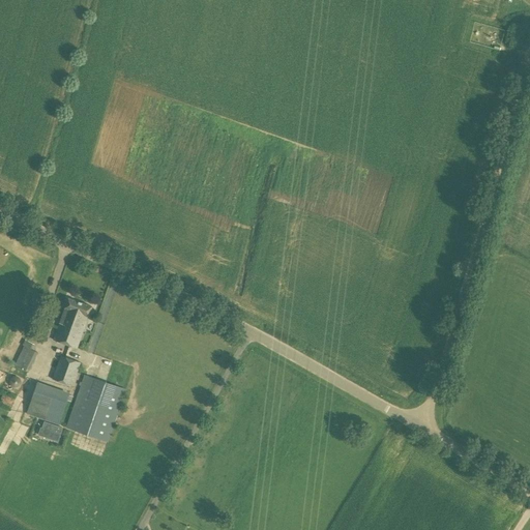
[(65,344),(80,302),(68,298),(54,340),(65,344)]
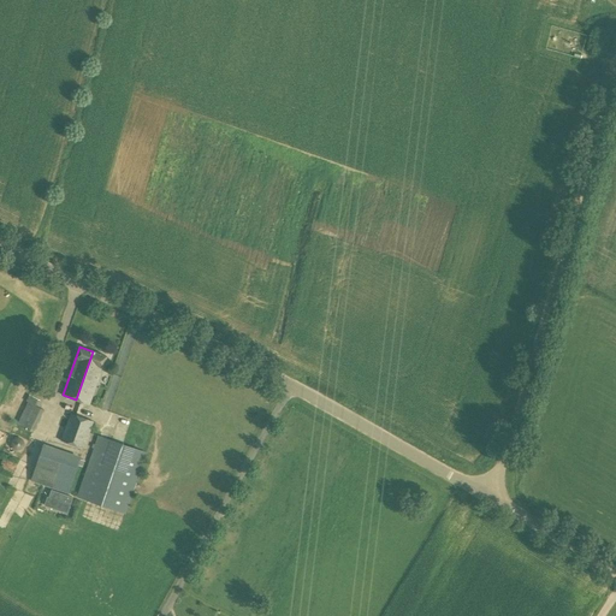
[(93,351),(76,400),(89,404),(106,356),(93,351)]
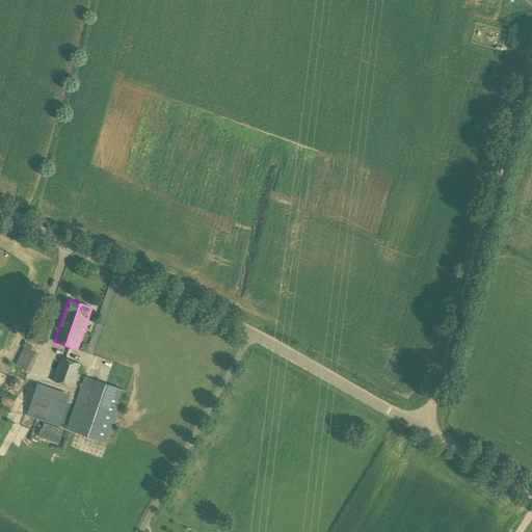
[(28,374),(37,354),(31,351),(34,345),(25,341),(22,347),(24,347),(15,367),(28,374)]
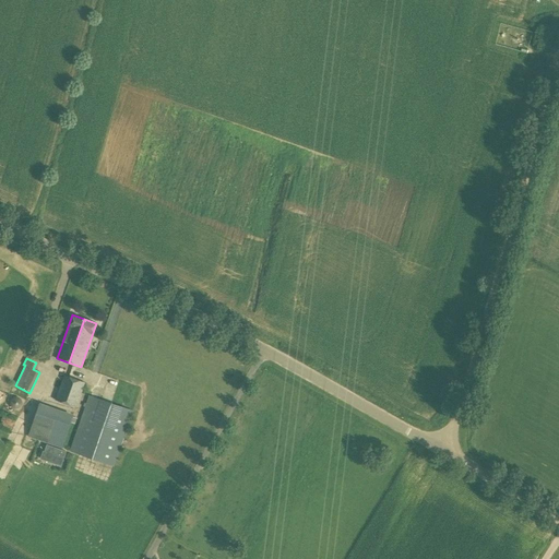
[(84,382),(63,376),(59,388),(55,387),(52,392),(57,394),(55,400),(76,407),(84,382)]
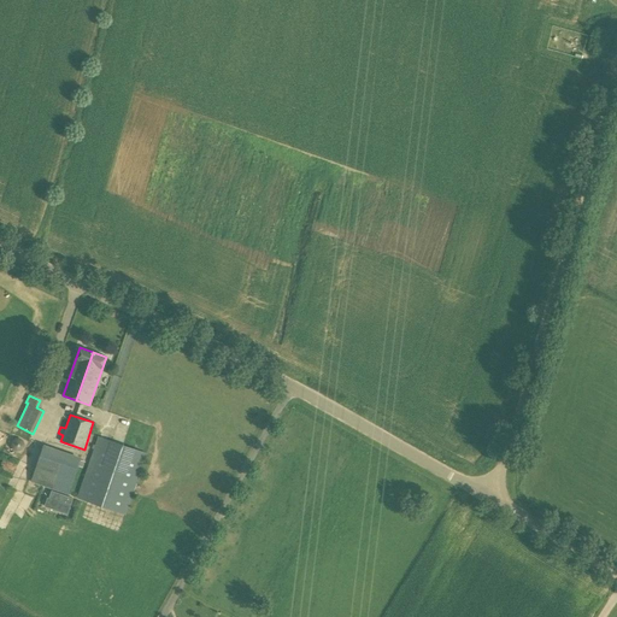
[(127,515),(147,453),(98,436),(77,498),(127,515)]
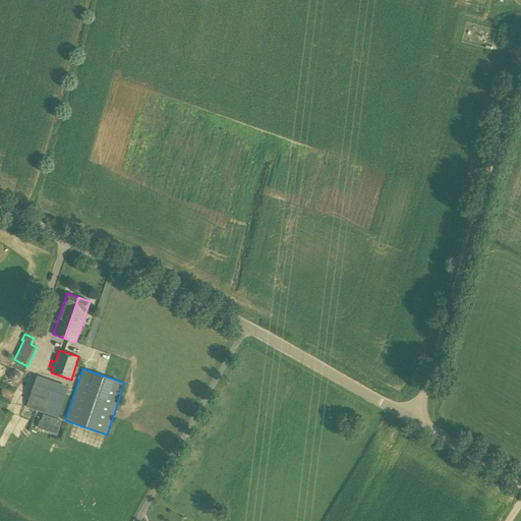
[(67,389),(68,387),(37,375),(25,406),(57,417),(65,394),(67,389)]
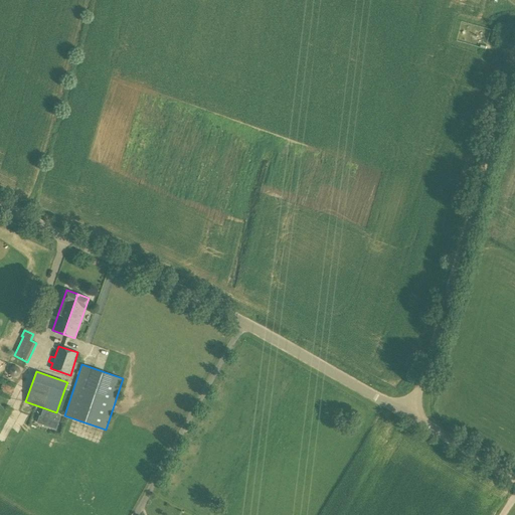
[(35,413),(32,421),(34,422),(32,425),(54,435),(59,423),(35,413)]
